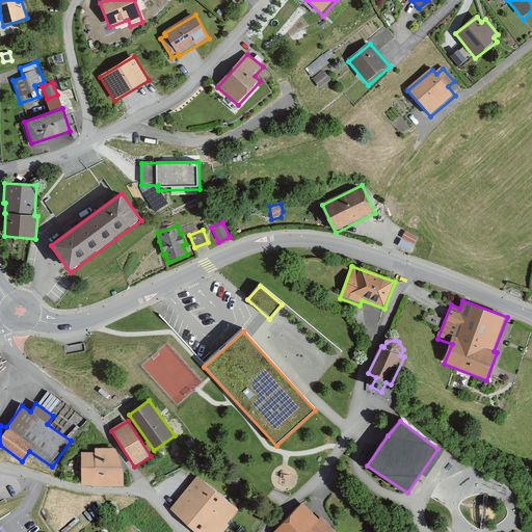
[(125,469),(115,450),(95,450),(95,454),(82,453),(81,486),(124,486),(125,469)]
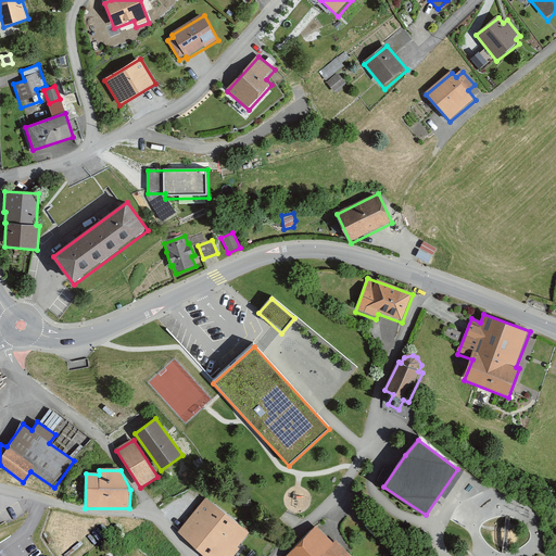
[(249,534),(206,498),(177,532),(205,555),(235,555),(241,550),(238,547),(249,534)]
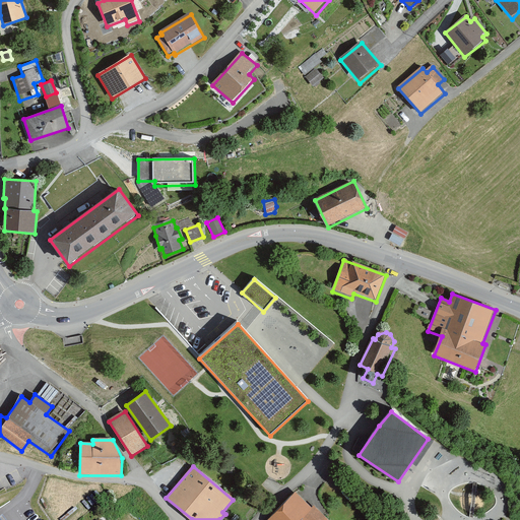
[(270,519),(327,519),(297,492),(270,519)]
